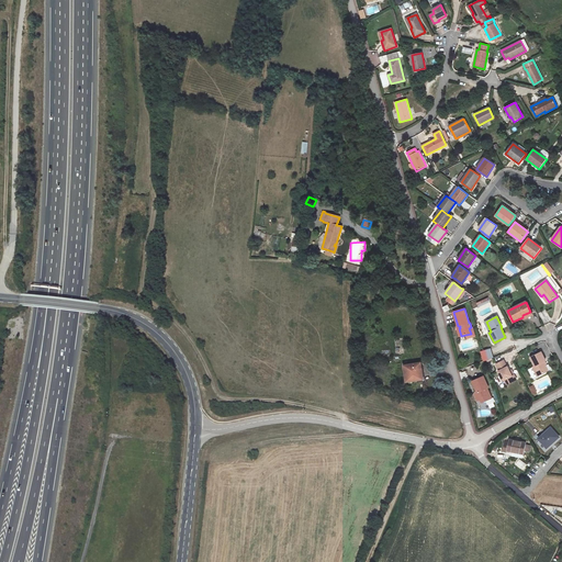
[(471,334),(465,335),(467,338),(474,336),(472,327),(471,327),(469,328),(471,334)]
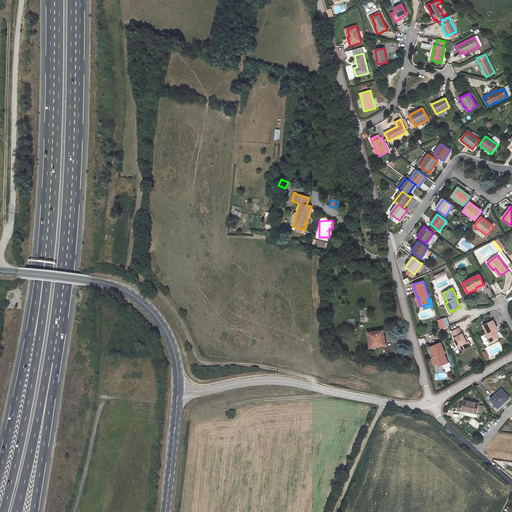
[(447,318),(441,320),(442,324),(443,328),(449,326),(447,318)]
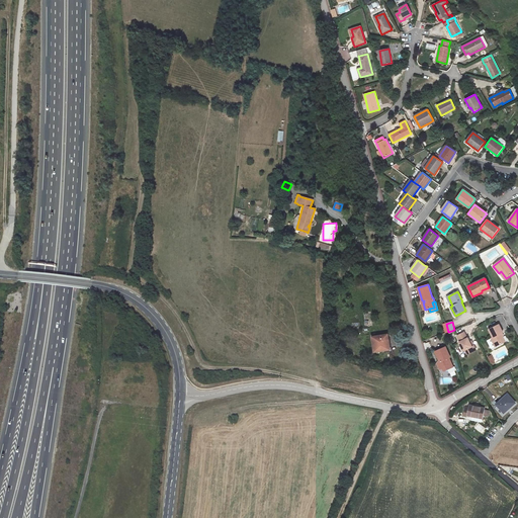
[(499,325),(489,330),(493,338),(491,339),(495,347),(505,342),(502,336),(501,334),(502,333),(503,333),(499,325)]
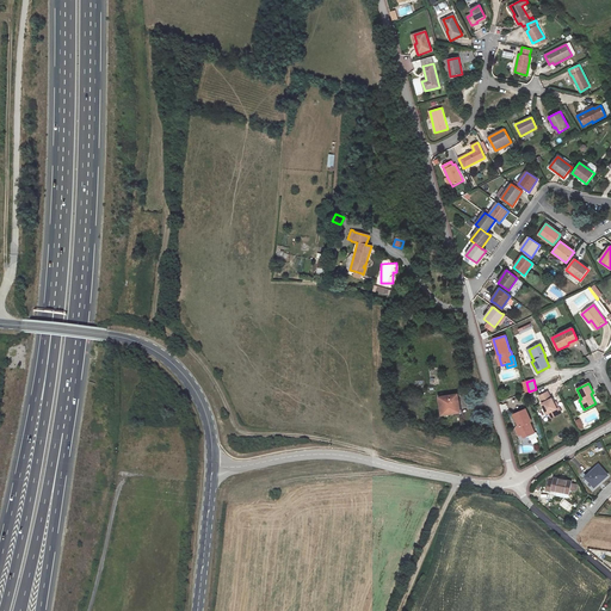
[(548,392),(539,396),(543,403),(542,403),(547,414),(549,413),(551,418),(562,413),(559,407),(557,408),(554,403),(551,399),(548,392)]
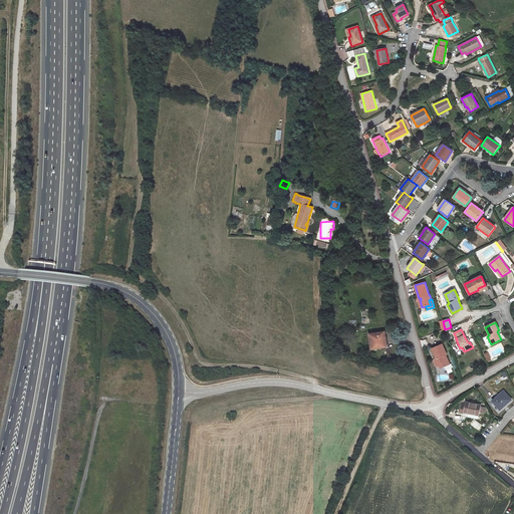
[(384,332),(369,334),(371,349),(380,347),(387,347),(384,337),(386,337),(384,332)]
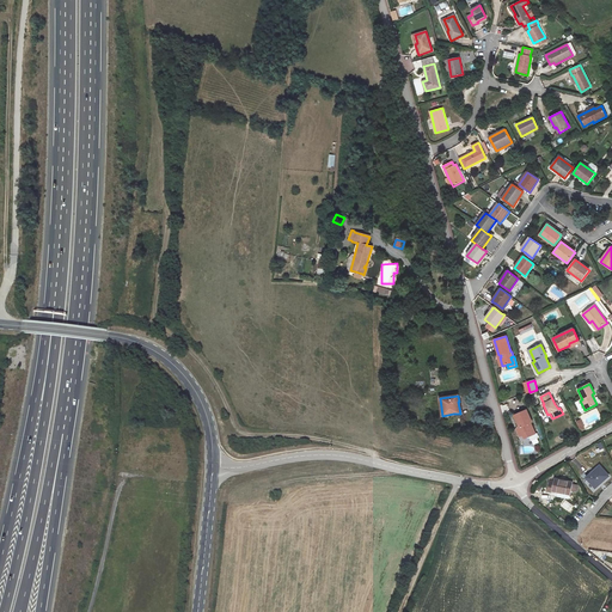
[(580,401),(575,403),(580,412),(585,410),(580,401)]
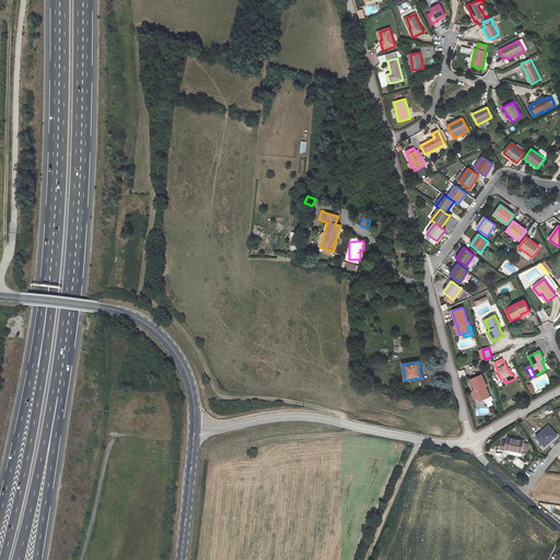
[(481,375),(470,380),(475,389),(476,388),(477,391),(476,392),(473,393),(473,394),(476,399),(479,398),(481,397),(486,398),(490,397),(486,387),(487,386),(481,375)]
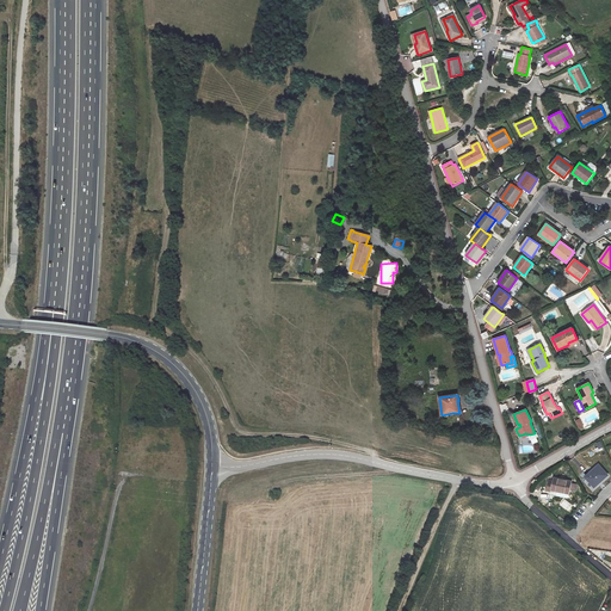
[(608,475),(598,466),(585,477),(594,487),(599,483),(598,482),(599,481),(600,482),(608,475)]
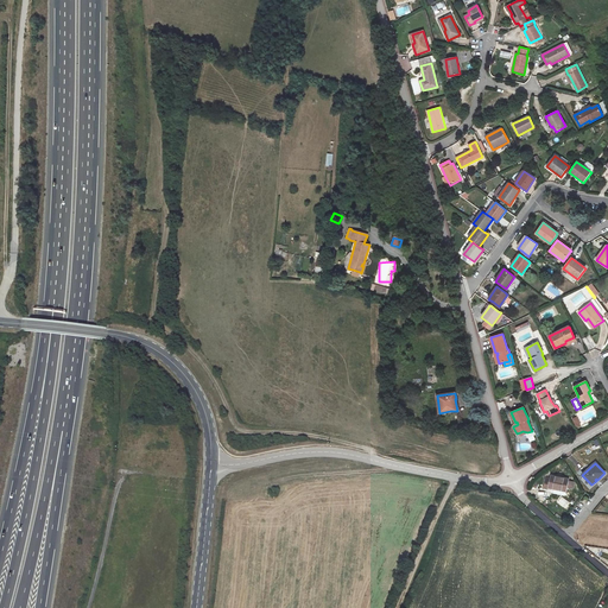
[(569,479),(551,475),(550,477),(546,476),(544,488),(548,489),(548,488),(555,489),(553,494),(565,496),(565,492),(567,492),(568,487),(569,481),(569,479)]
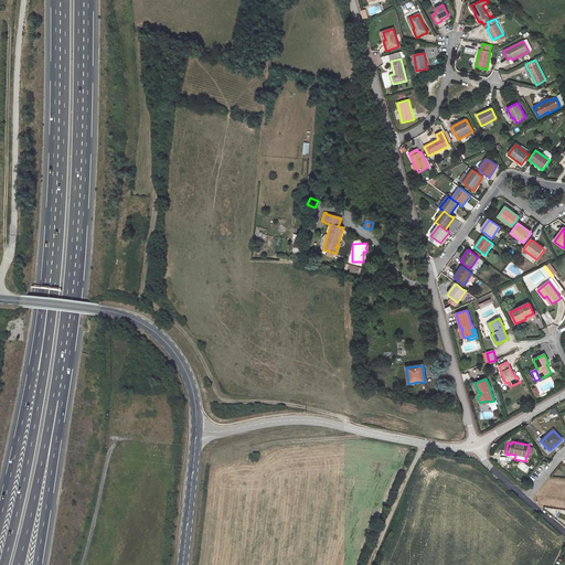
[(521,460),(516,467),(526,473),(531,468),(521,460)]
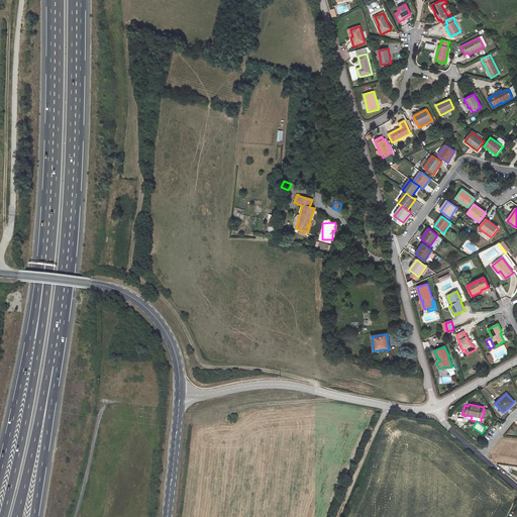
[(471,440),(481,448),(482,446),(473,438),(471,440)]
